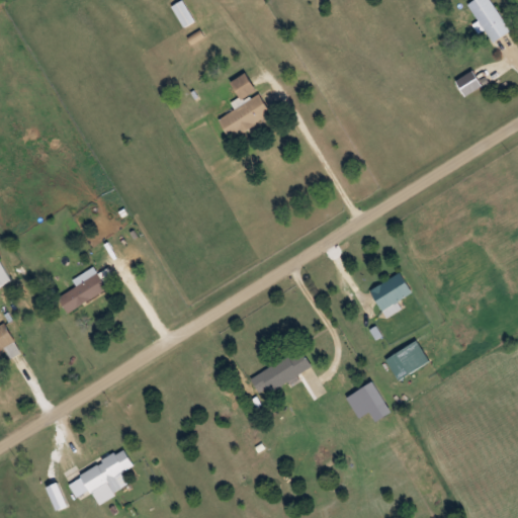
[(182,0),(173,5),(185,26),(195,21),(183,0),(182,0)]
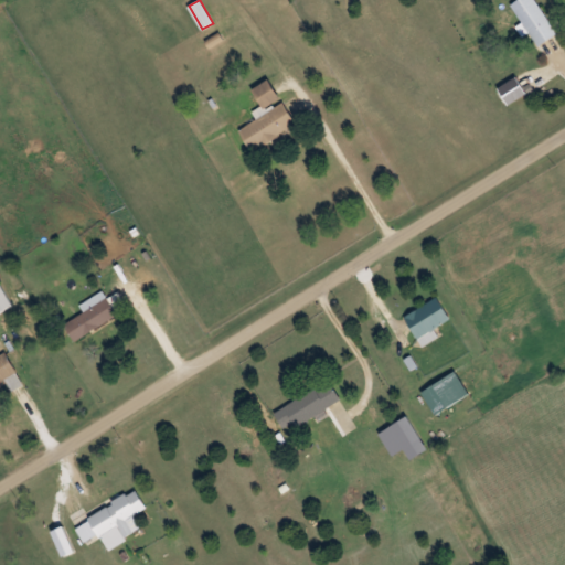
[(557,32),(534,0),(516,0),(511,4),(540,45),(557,32)]
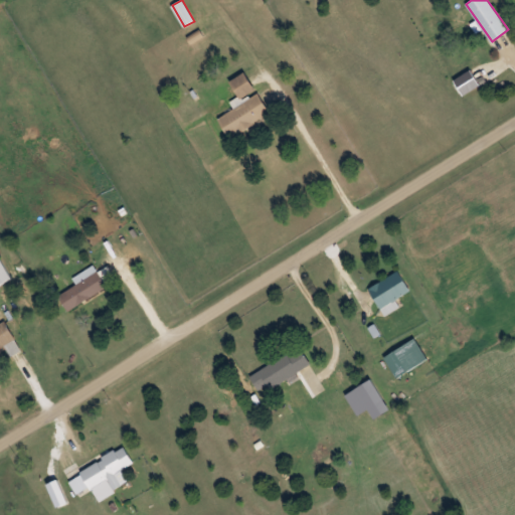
[(480,86),(470,68),(454,78),(463,96),(480,86)]
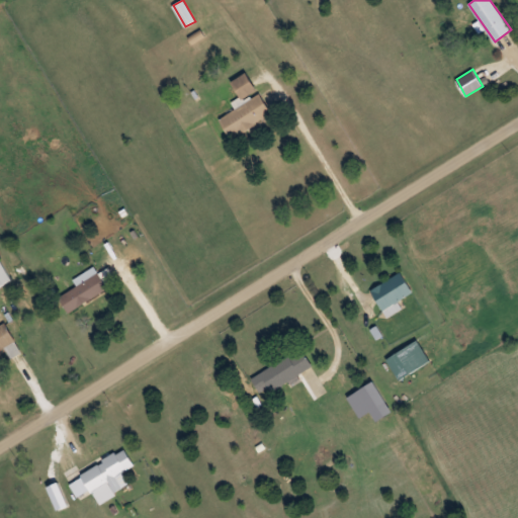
[(232,81),(243,101),(218,114),(230,138),(272,114),(259,91),(257,92),(247,73),(232,81)]
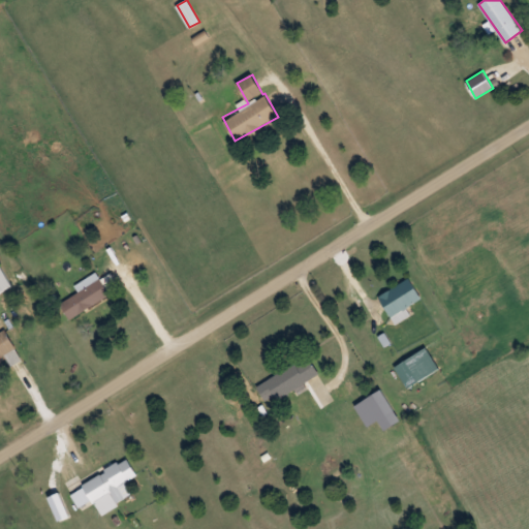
[(0,265),(0,291),(10,288),(2,265),(0,265)]
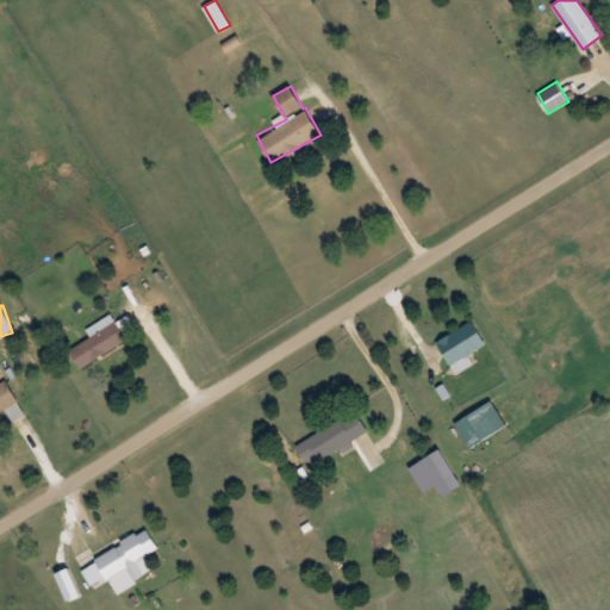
[(81,367),(129,338),(122,328),(131,322),(129,318),(118,324),(112,313),(87,329),(92,336),(69,349),(81,367)]
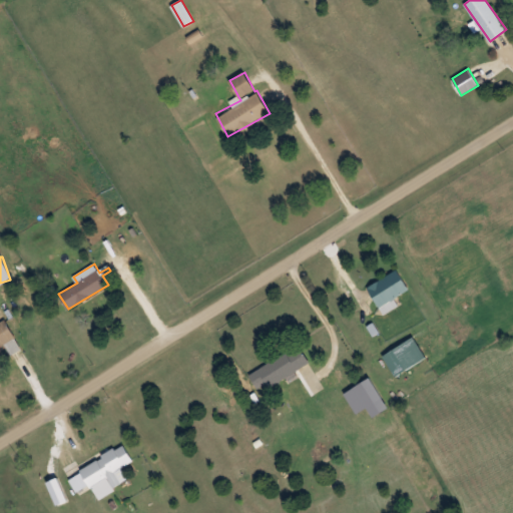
[(408,290),(397,270),(367,287),(381,311),(395,303),(392,299),(408,290)]
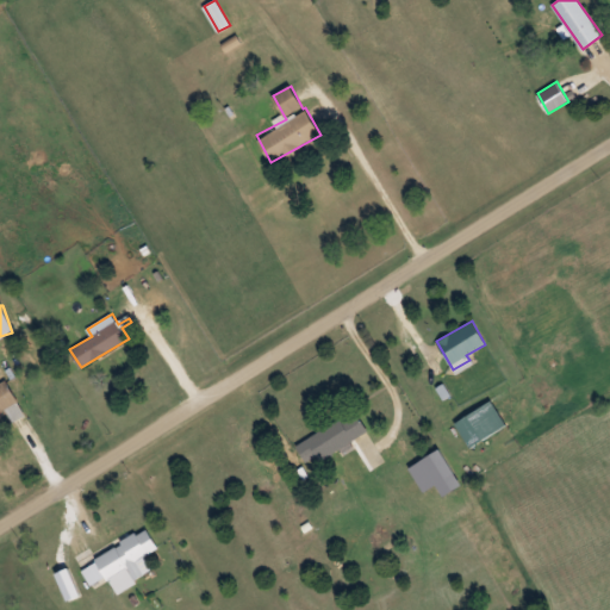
[(0,418),(20,406),(5,380),(0,383),(0,418)]
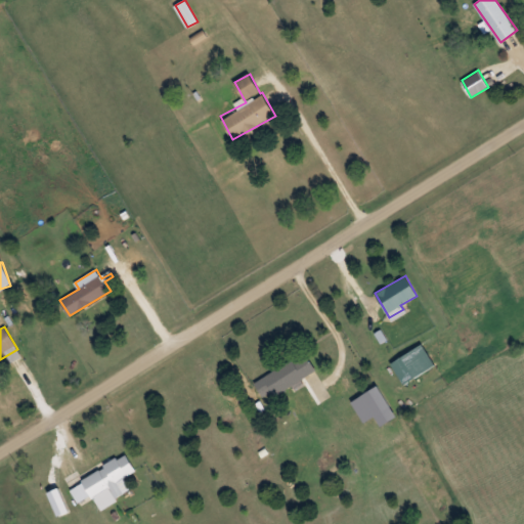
[(434,364),(421,344),(390,364),(403,385),(434,364)]
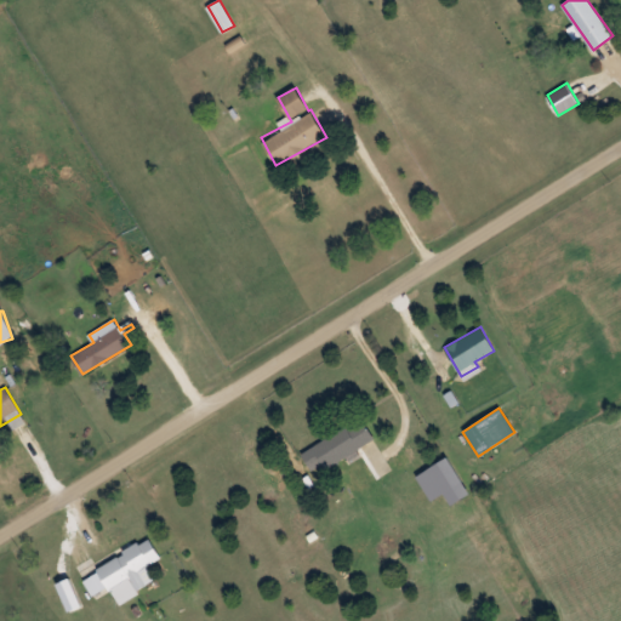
[(312,446),(324,469),(375,440),(363,419),(312,446)]
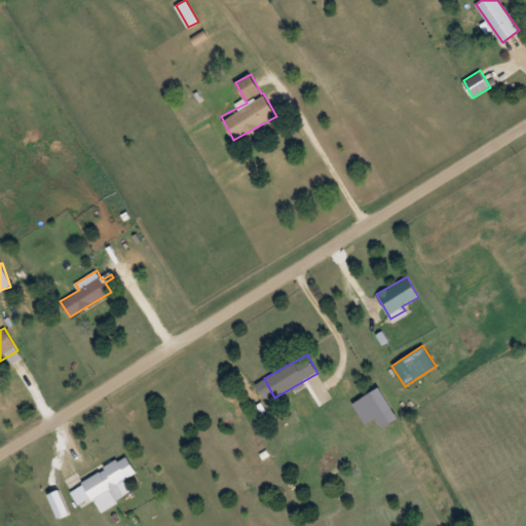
[(137,474),(127,456),(70,486),(80,506),(111,492),(115,500),(124,496),(118,483),(137,474)]
